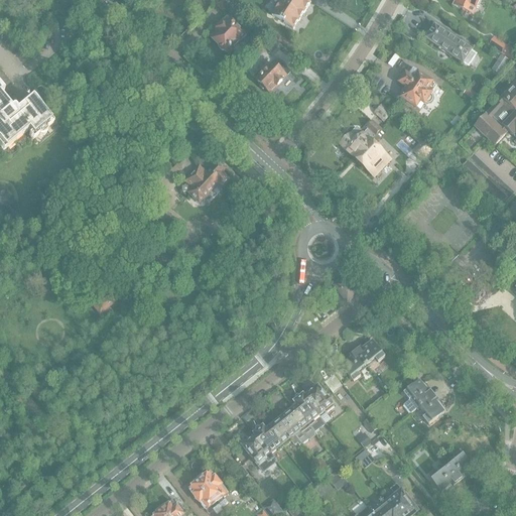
[(218,0),(215,4),(224,12),(234,3),(230,0),(218,0)]
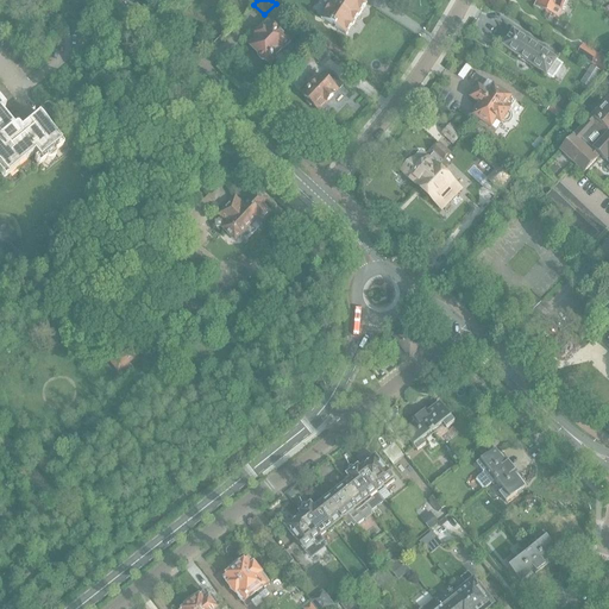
[(334,0),(321,20),(346,36),(368,4),(362,0),(334,0)]
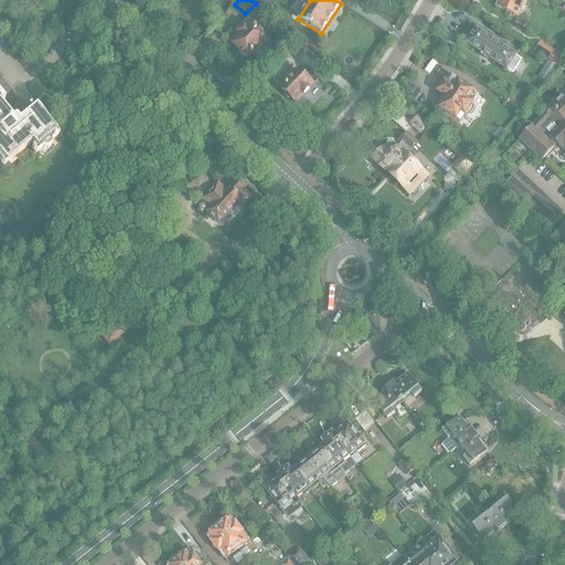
[(7,34),(10,31),(0,18),(0,97),(2,100),(38,73),(7,34)]
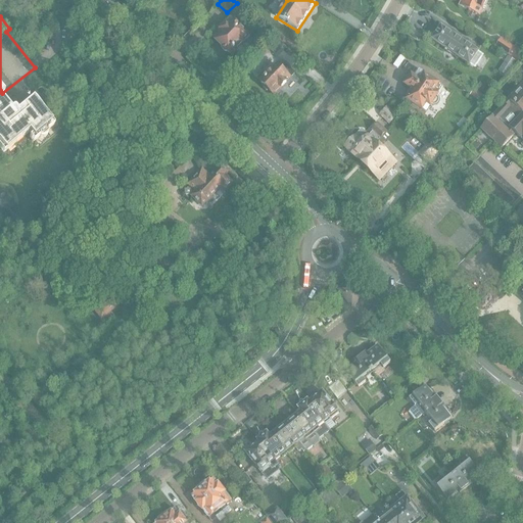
[(223,48),(223,50),(226,52),(227,52),(231,56),(251,36),(241,27),(242,26),(234,16),(212,39),(223,48)]
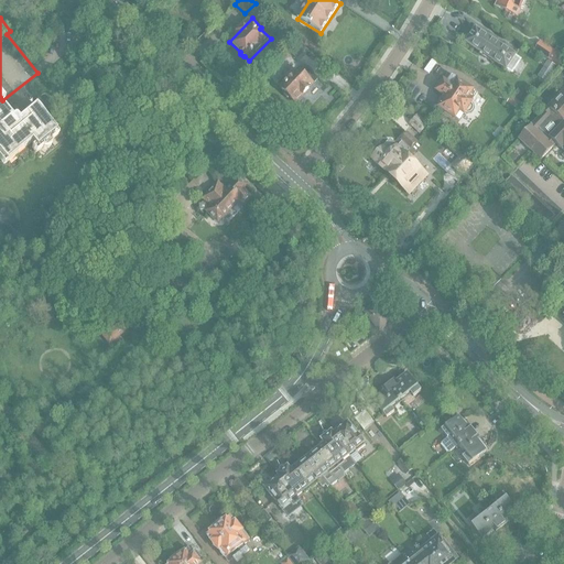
[(512,73),(520,61),(516,57),(516,56),(514,55),(477,30),(476,30),(475,31),(467,43),(466,43),(466,44),(467,45),(505,71),(507,71),(507,69),(512,73)]
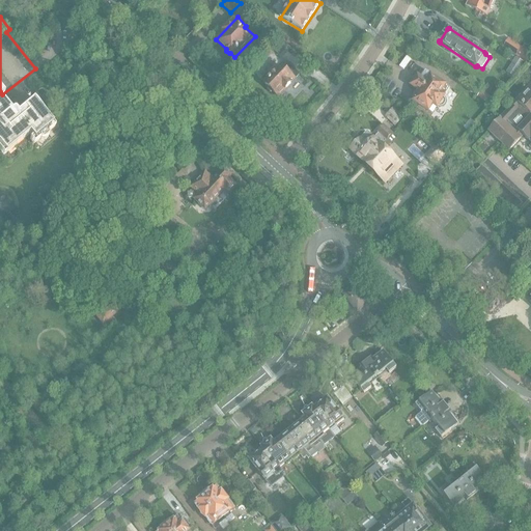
[(273,59),(276,55),(279,58),(286,51),(283,48),(287,44),(281,37),(267,54),(273,59)]
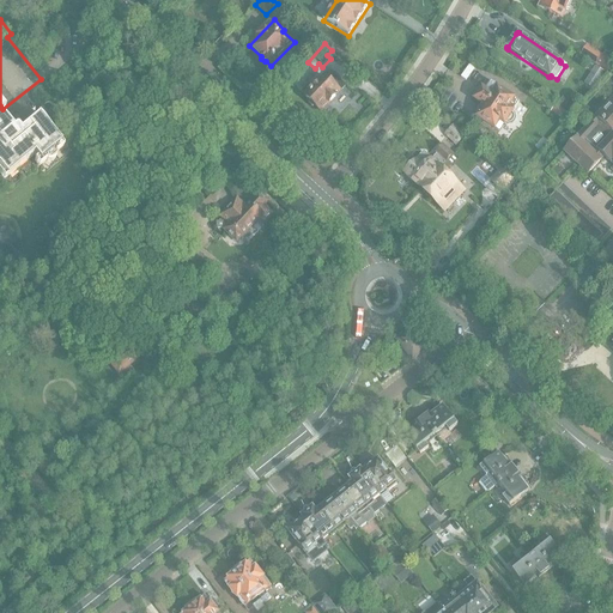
[(612,66),(612,62),(587,46),(581,55),(608,73),(612,66)]
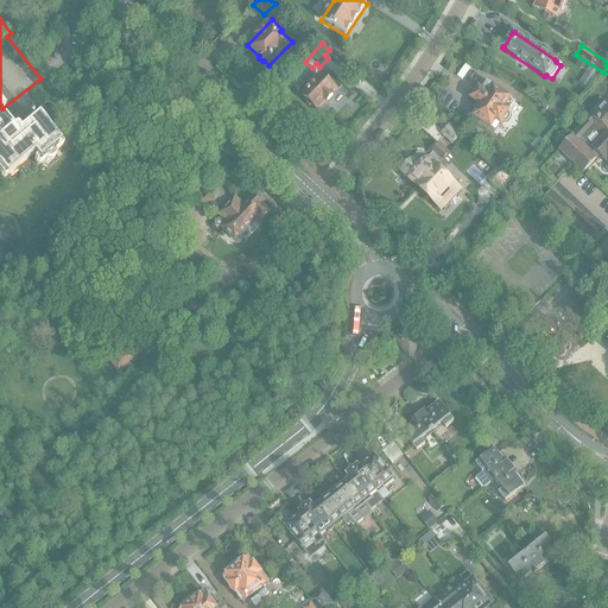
[(334,87),(339,82),(328,73),(304,97),(306,100),(306,103),(310,107),(312,106),(316,109),(324,101),(327,103),(339,92),(334,87)]
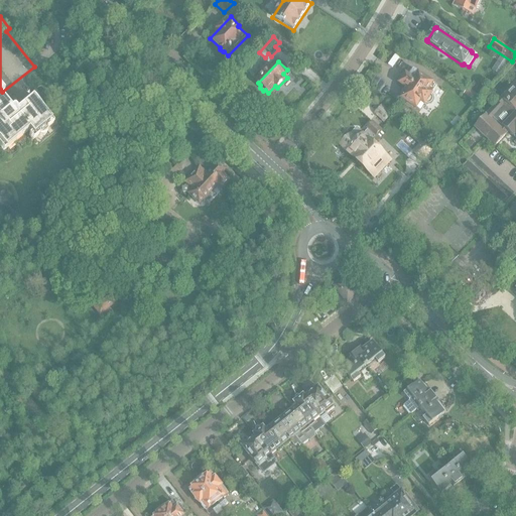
[(400,95),(404,97),(403,98),(417,108),(421,103),(426,106),(427,106),(429,106),(430,106),(431,105),(433,102),(433,100),(433,98),(431,97),(430,96),(437,86),(411,68),(401,83),(406,87),(400,95)]
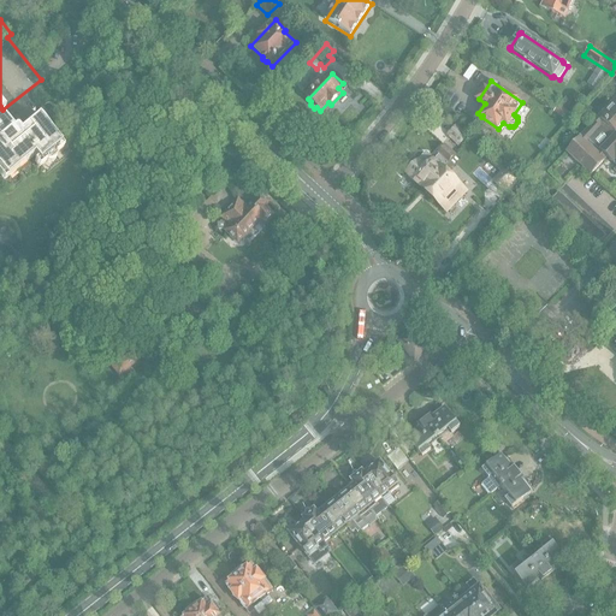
[(615,99),(567,152),(591,175),(600,164),(609,171),(603,178),(615,190),(615,99)]
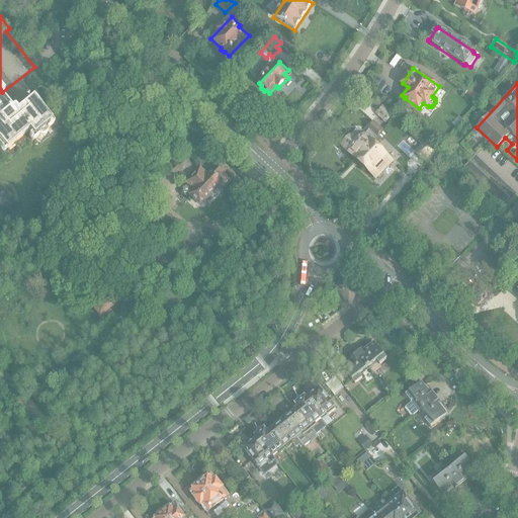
[(481,96),(484,91),(477,87),(473,91),(481,96)]
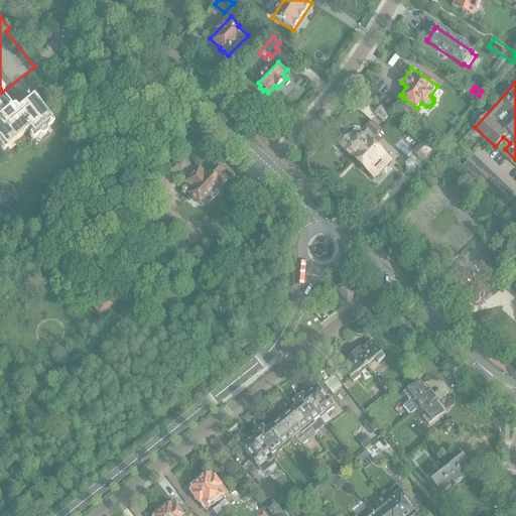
[(4,101),(13,93),(9,89),(0,95),(0,143),(5,150),(28,132),(31,135),(28,137),(32,141),(38,136),(39,138),(40,138),(42,138),(44,137),(45,135),(46,134),(46,132),(45,130),(52,125),(50,122),(51,122),(32,99),(14,113),(4,101)]
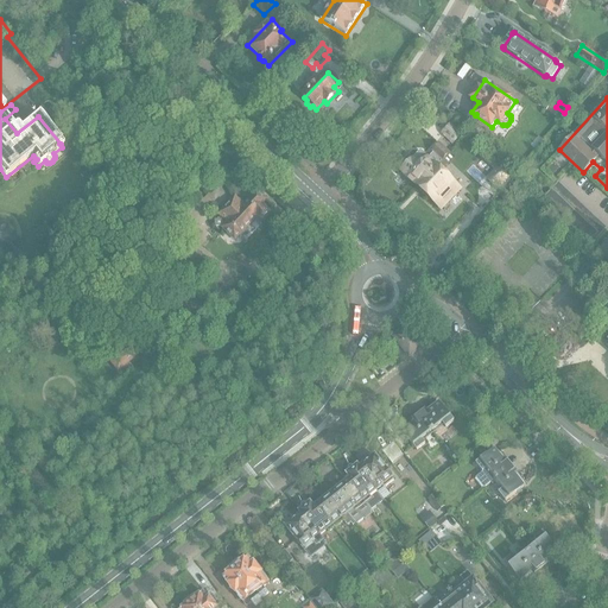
[(558,120),(564,113),(551,105),(546,112),(558,120)]
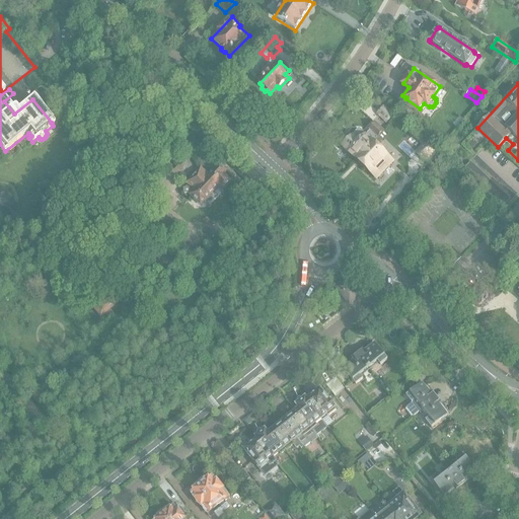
[(393,116),(385,107),(379,115),(386,122),(393,116)]
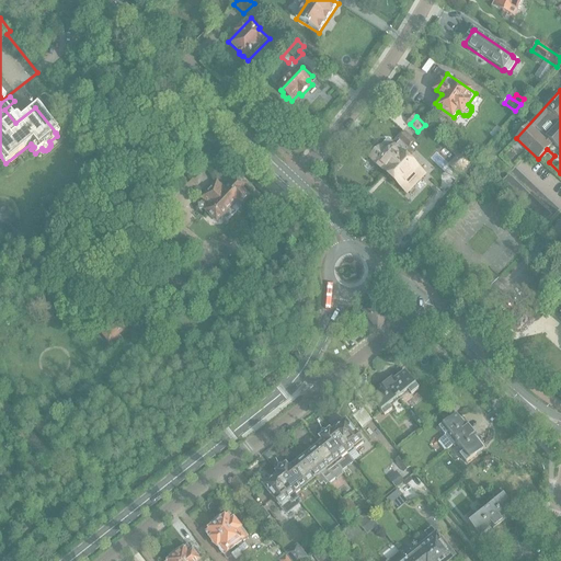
[(408,149),(415,141),(405,134),(399,140),(401,141),(395,149),(388,141),(371,159),(386,172),(408,149)]
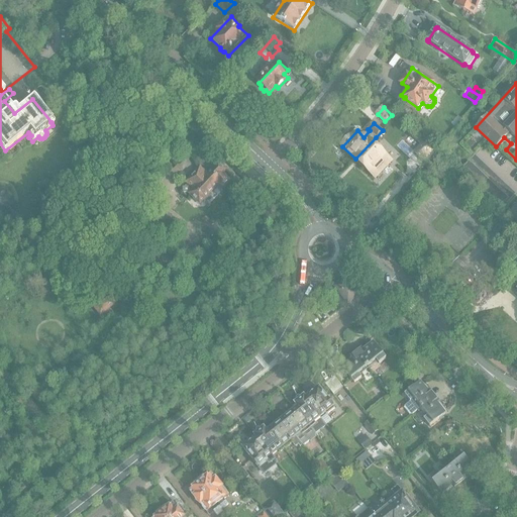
[(379,146),(378,146),(377,145),(383,139),(381,138),(387,132),(384,129),(383,130),(376,137),(355,159),(358,162),(357,163),(359,165),(359,166),(363,167),(364,167),(375,178),(390,163),(384,156),(386,153),(379,146)]
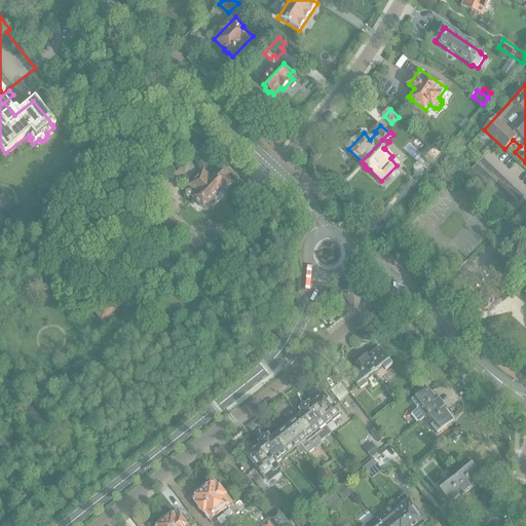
[(438,154),(430,146),(422,155),(429,162),(438,154)]
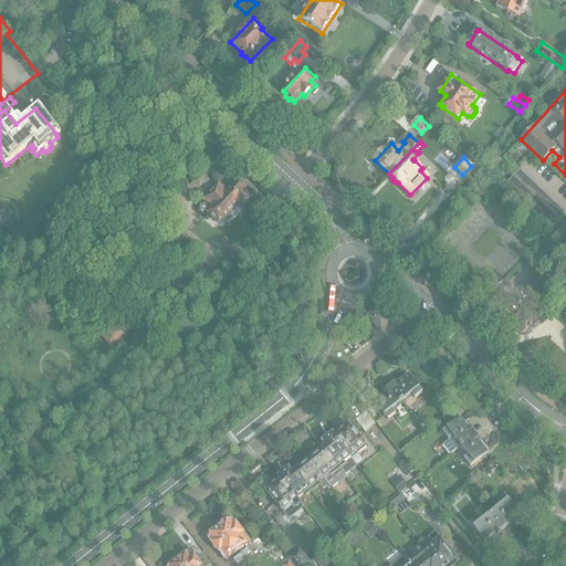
[(243,190),(247,187),(240,180),(228,192),(240,201),(243,206),(251,198),(243,190)]
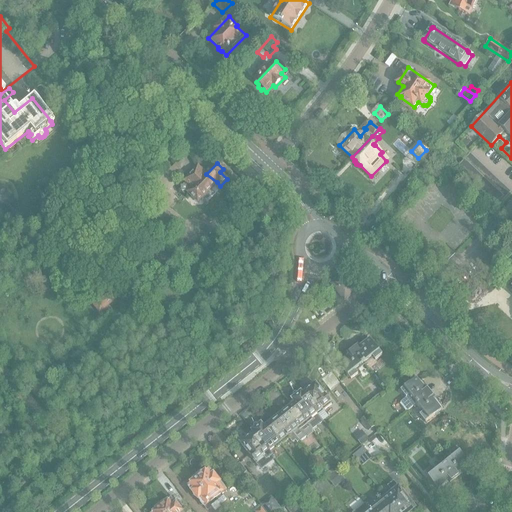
[(169,172),(174,176),(175,177),(182,169),(176,164),(169,172)]
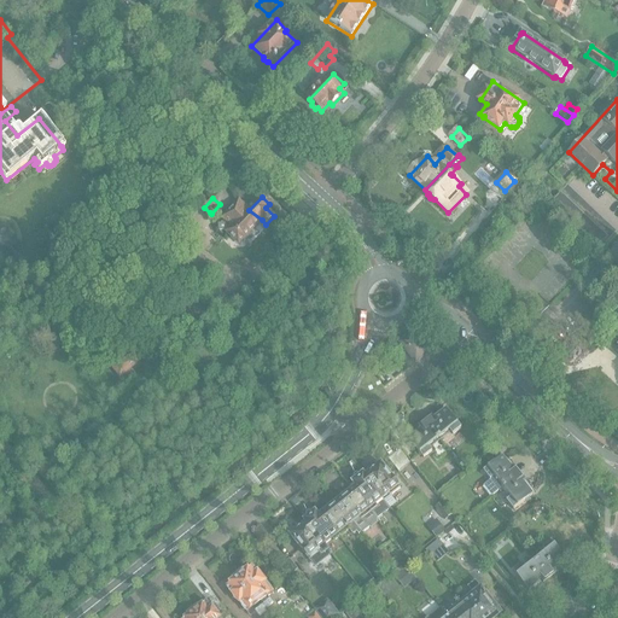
[(262,220),(249,210),(239,202),(223,219),(225,220),(221,225),(219,225),(219,231),(229,231),(227,232),(239,244),(262,220)]
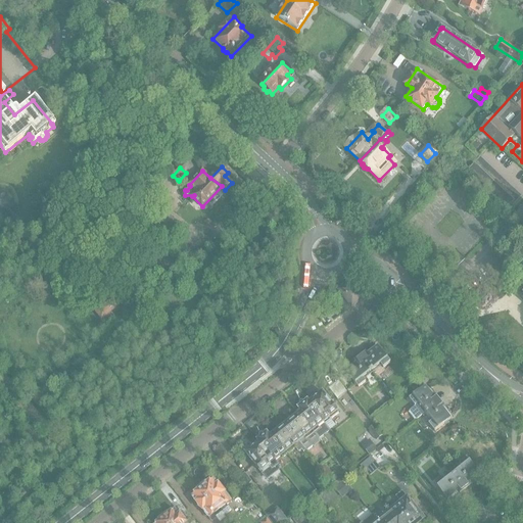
[(351,306),(363,298),(349,282),(339,290),(351,306)]
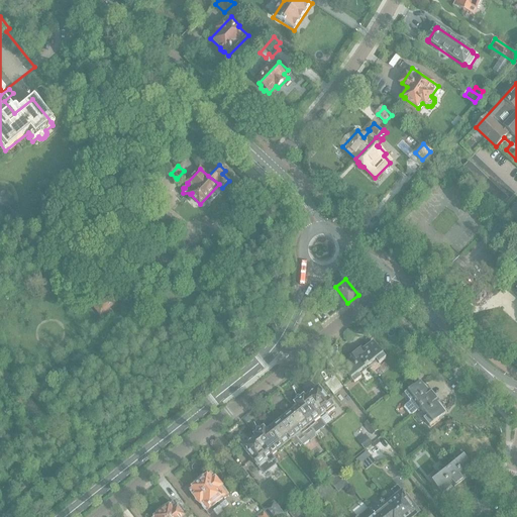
[(92,303),(101,315),(120,300),(111,288),(92,303)]
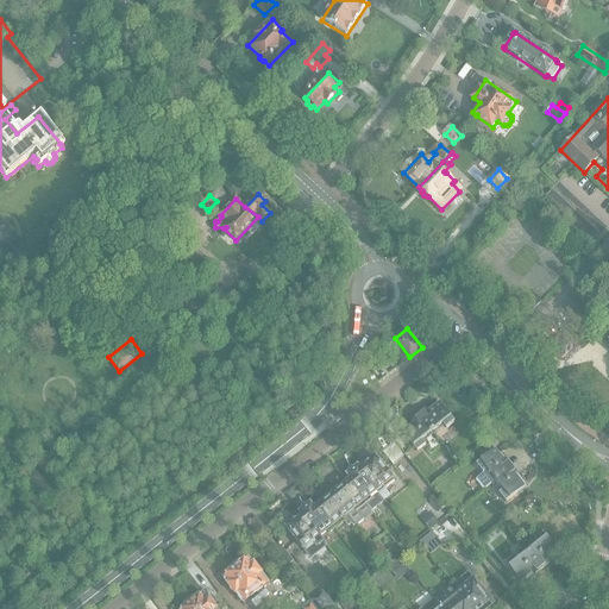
[(426,412),(420,416),(433,433),(444,425),(446,429),(454,422),(440,405),(428,414),(426,412)]
